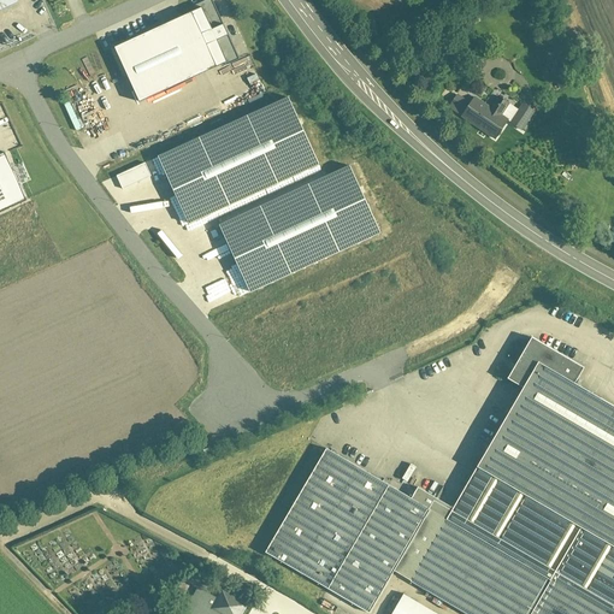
[(0,11),(23,3),(22,0),(0,0),(0,11)]
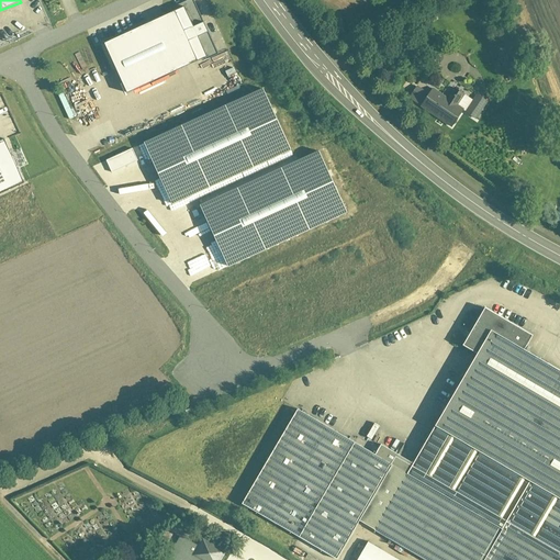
[(102,43),(125,92),(212,52),(189,2),(102,43)]
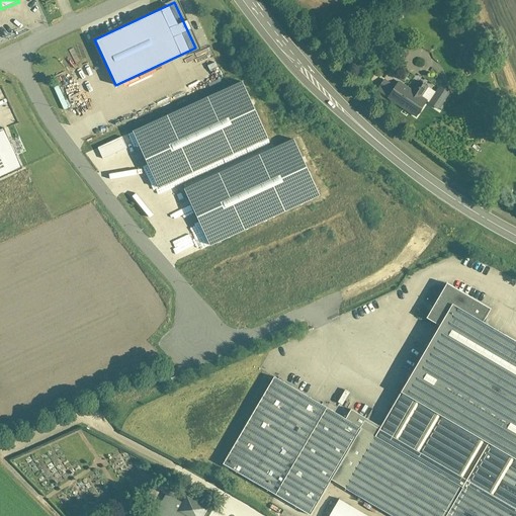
[(475,46),(458,54),(468,74),(485,66),(475,46)]
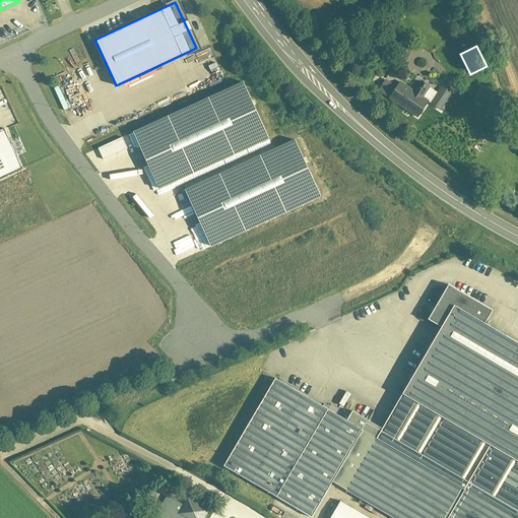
[(388,77),(377,91),(387,100),(398,84),(388,77)]
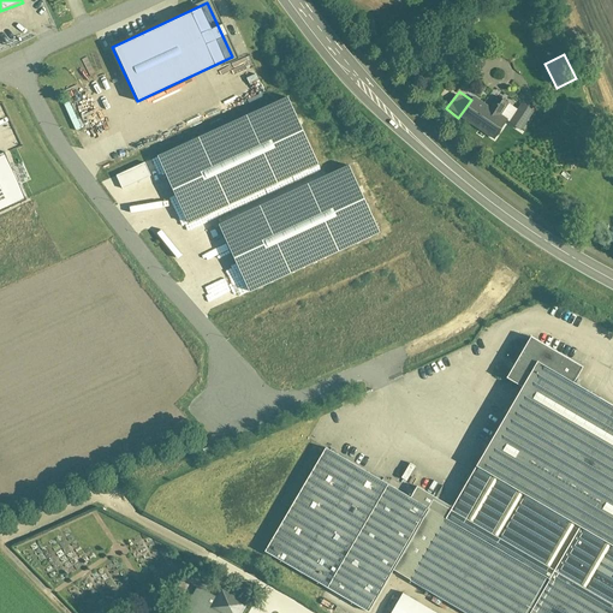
[(186,219),(316,162),(287,96),(158,154),(186,219)]
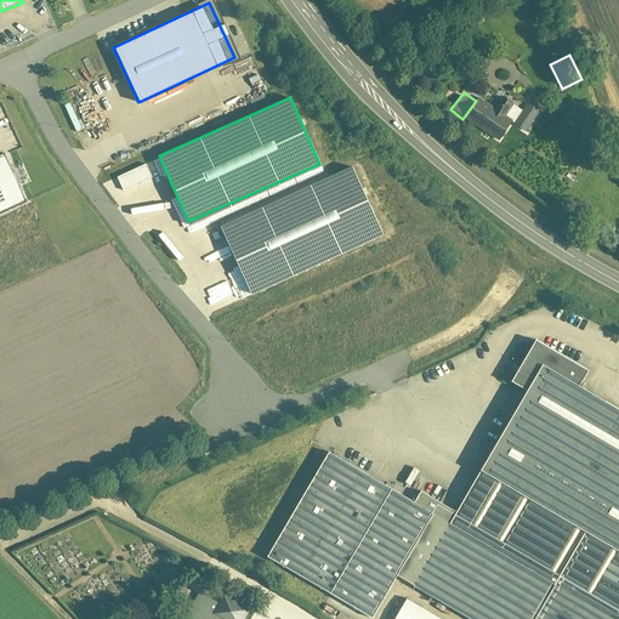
[(481,97),(464,120),(498,145),(514,121),(481,97)]
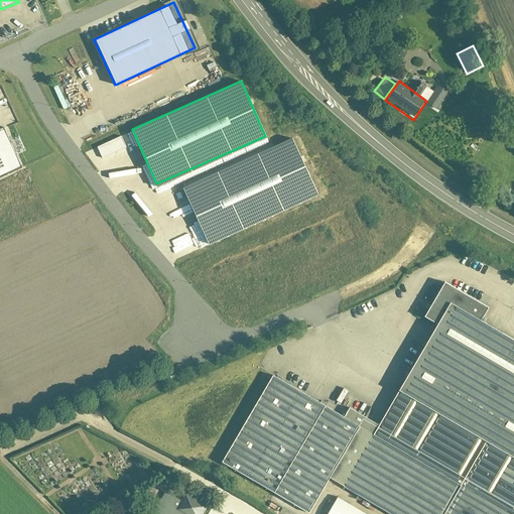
[(427,105),(436,111),(447,95),(438,89),(427,105)]
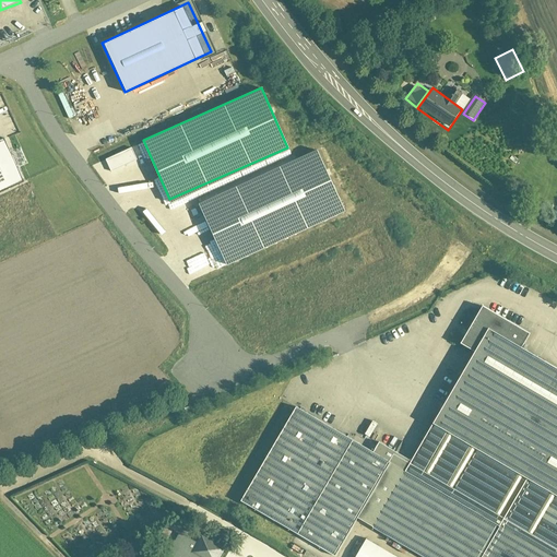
[(0,188),(21,179),(1,139),(0,139),(0,188)]
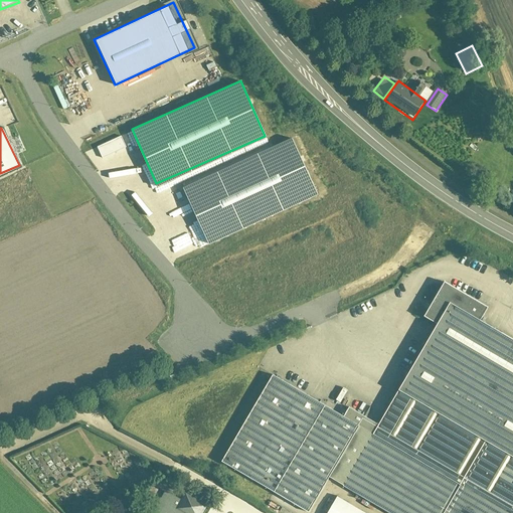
[(101,156),(125,146),(120,135),(96,145),(101,156)]
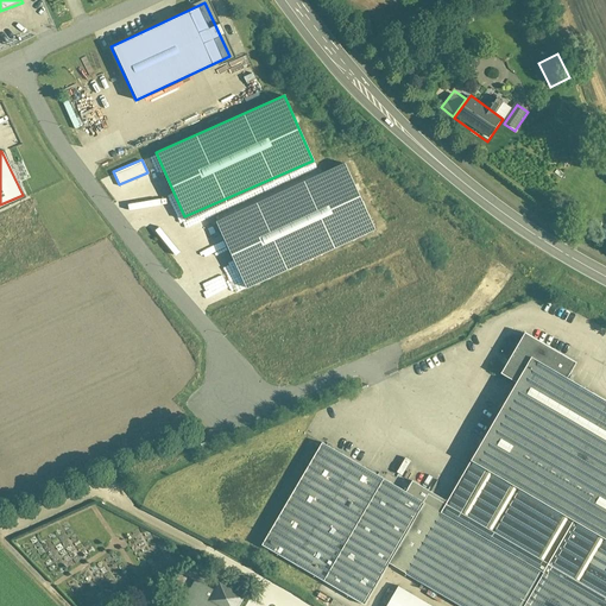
[(245,284),(372,228),(343,163),(215,220),(245,284)]
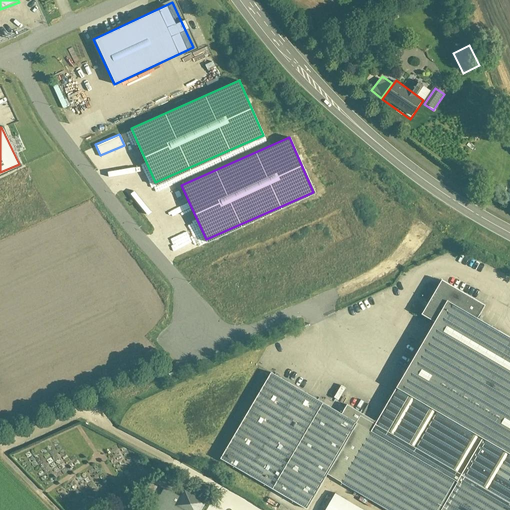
[(326,475),(386,509),(509,509),(509,336),(484,321),(492,307),(442,278),(421,314),(432,320),(373,419),(350,406),(346,414),(272,370),(220,458),(306,509),(326,475)]
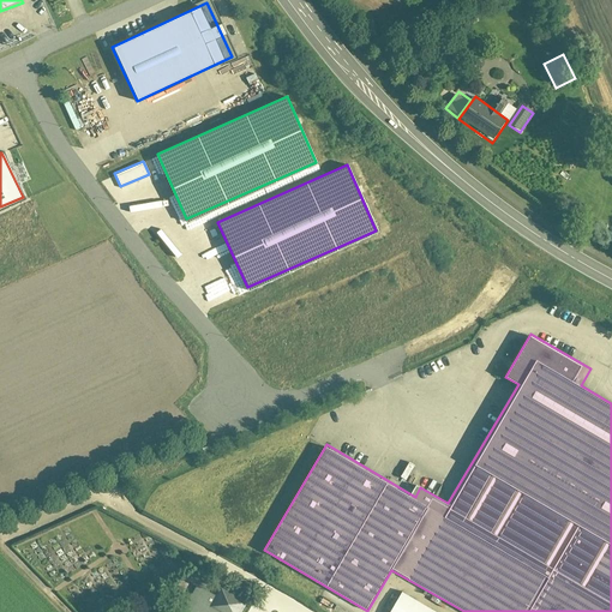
[(180,611),(240,611),(247,599),(221,585),(214,597),(195,586),(180,611)]
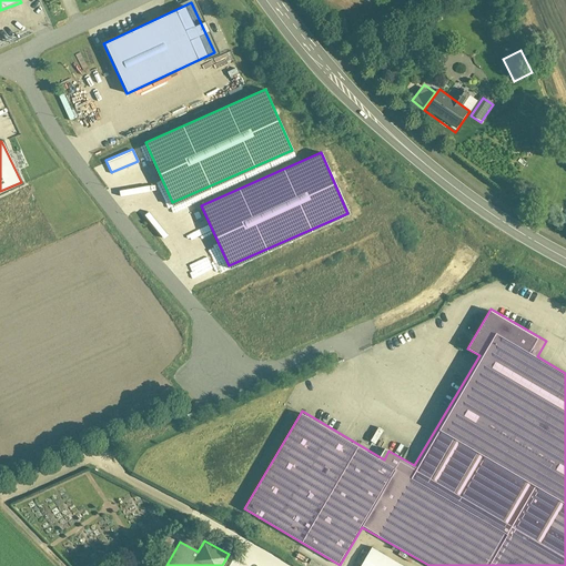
[(400,565),(370,548),(359,565),(400,565)]
